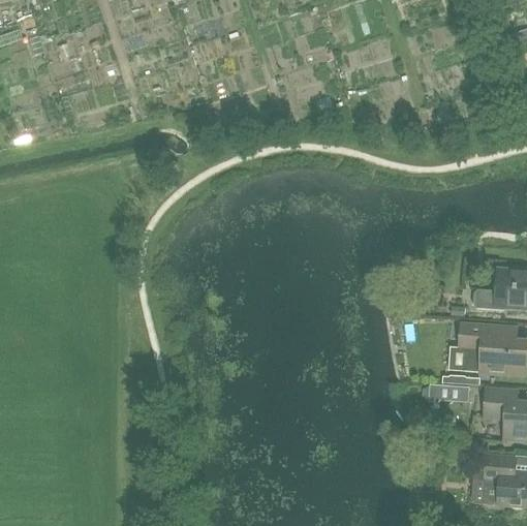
[(496,268),(494,289),(475,288),(471,291),(470,303),(473,307),(501,309),(501,306),(526,307),(526,267),(515,267),(515,269),(496,268)]
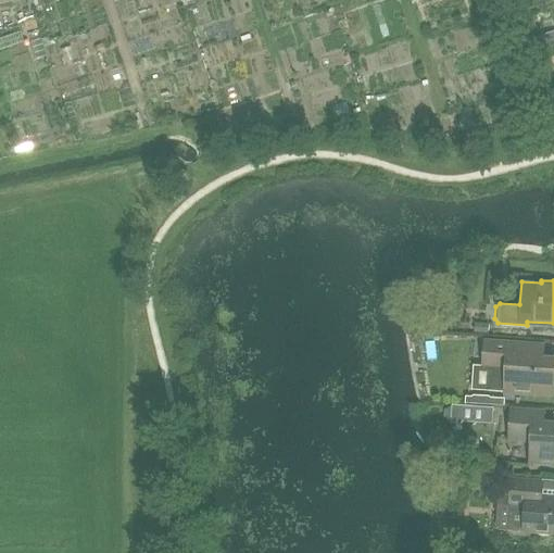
[(553,356),(542,355),(543,342),(483,338),(481,364),(492,365),(490,388),(503,389),(503,390),(551,393),(553,356)]
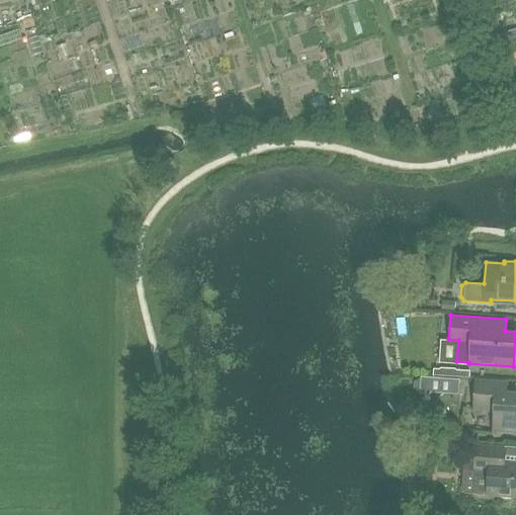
[(515,429),(515,392),(504,392),(505,381),(475,379),(473,407),(493,408),(492,428),(515,429)]
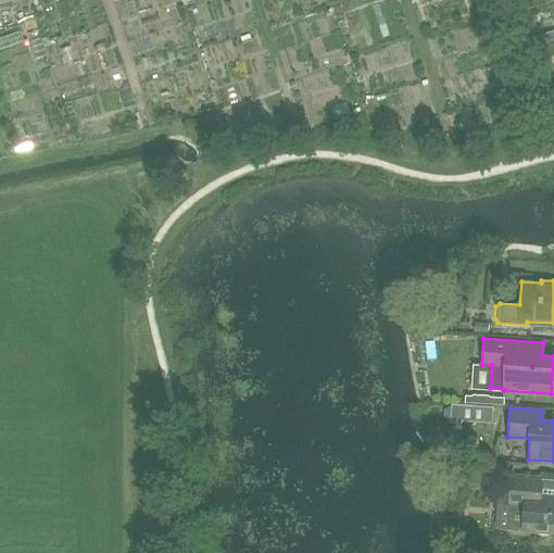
[(510,477),(510,479),(504,479),(500,482),(498,497),(502,501),(510,502),(507,524),(511,527),(521,528),(521,529),(553,531),(553,495),(540,495),(541,479),(510,477)]
